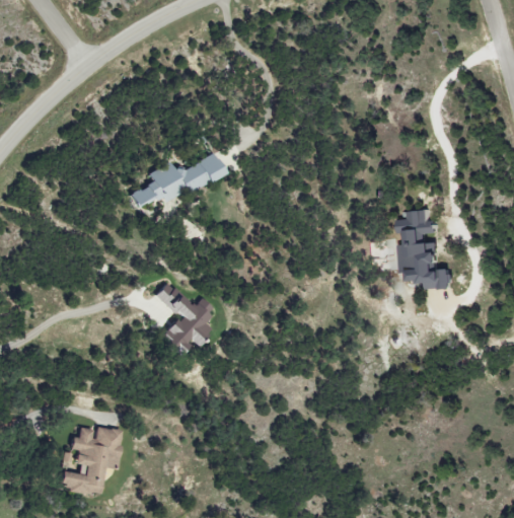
[(226,174),(216,153),(178,171),(173,162),(151,173),(155,182),(132,194),(139,208),(163,196),(166,202),(190,191),(191,193),(226,174)]
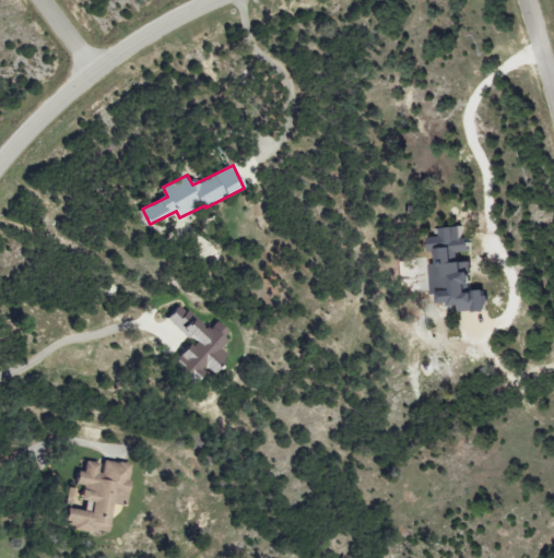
[(474,238),(462,237),(461,250),(473,251),(474,238)]
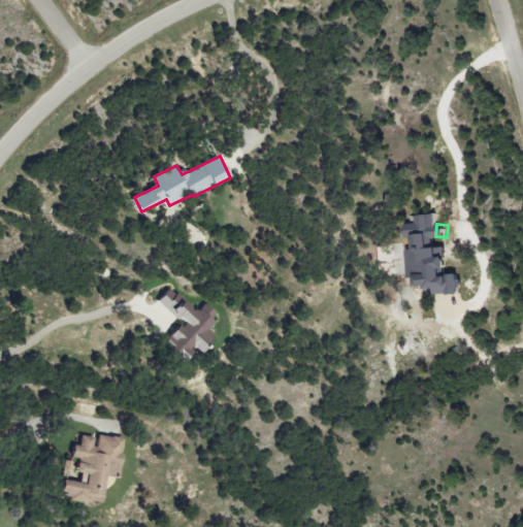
[(463,293),(462,273),(448,274),(447,245),(430,245),(430,233),(415,233),(416,249),(410,249),(411,277),(417,277),(417,287),(437,287),(437,294),(463,293)]
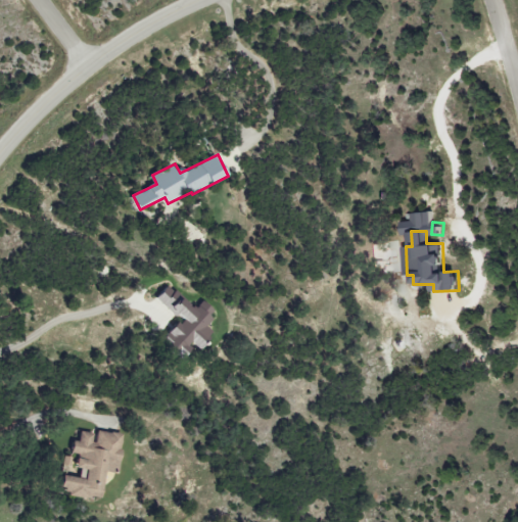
[(156,297),(180,319),(162,338),(183,358),(193,346),(196,348),(213,330),(205,325),(218,311),(204,299),(196,309),(169,284),(156,297)]
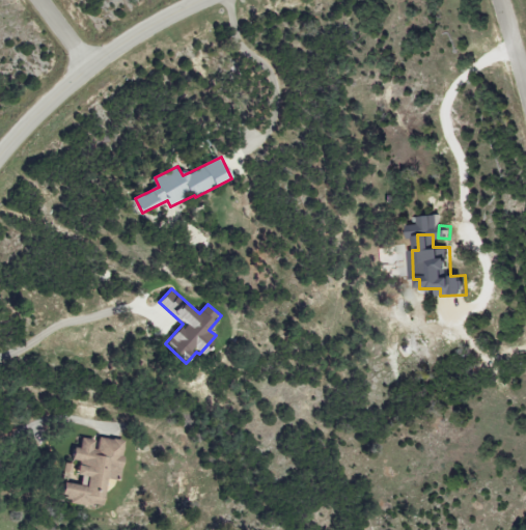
[(126,440),(100,437),(99,439),(84,438),(82,448),(76,447),(74,459),(80,461),(78,474),(85,475),(84,484),(66,482),(63,501),(103,505),(107,478),(121,480),(126,440)]
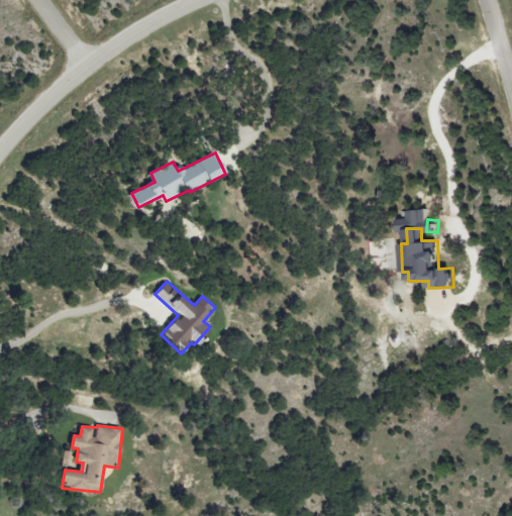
All buildings are outlined.
